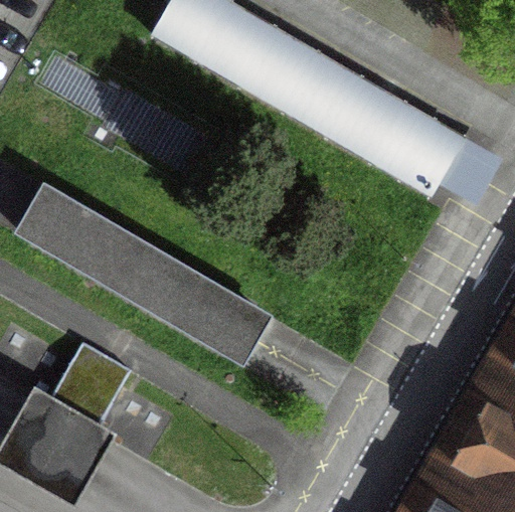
[(172,0),(154,31),(430,192),(464,135),(231,0),(172,0)]
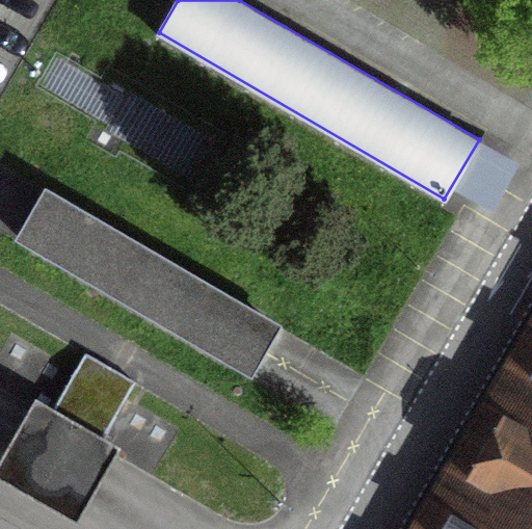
[(60,199),(31,248),(234,365),(263,314),(60,199)]
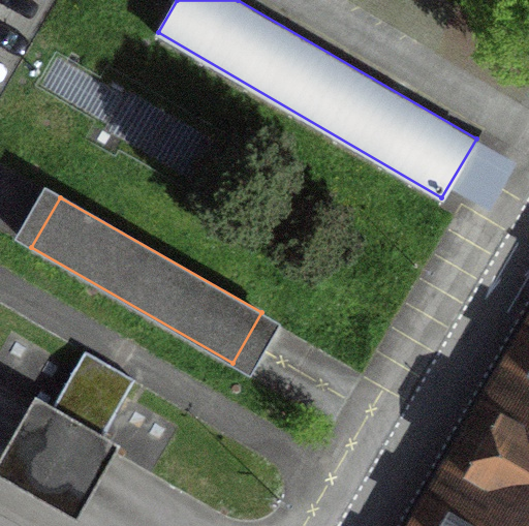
[(31,400),(0,451),(0,475),(73,519),(116,447),(99,436),(133,378),(86,350),(50,411),(31,400)]
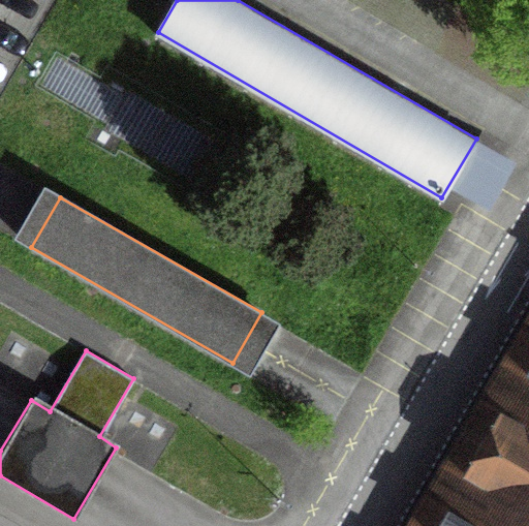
[(528,525),(528,372),(439,525),(528,525)]
